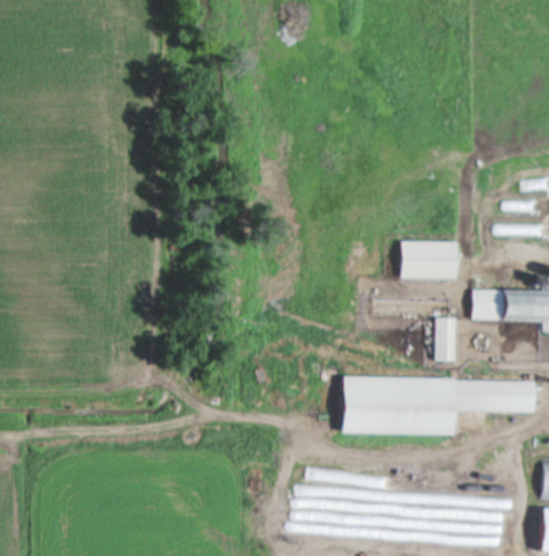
[(510,214),(548,213),(548,181),(510,182),(510,214)]
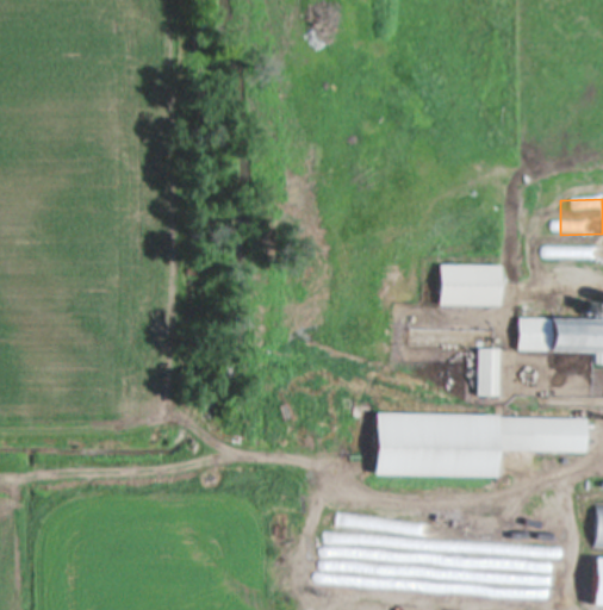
[(440,306),(502,306),(502,265),(440,265),(440,306)]
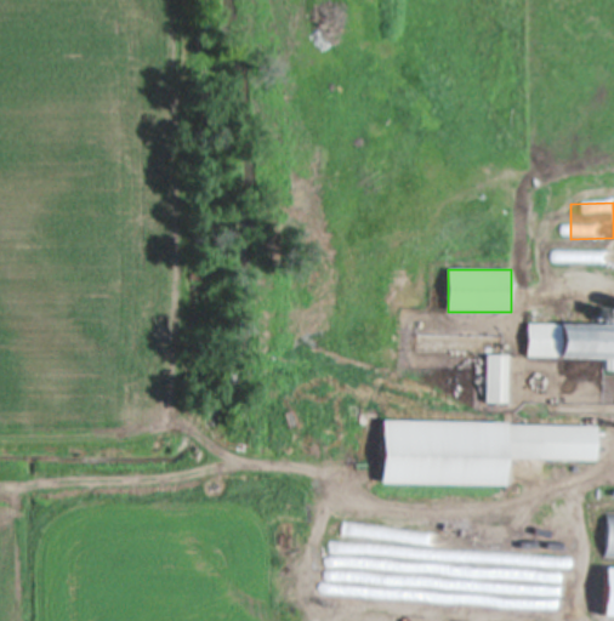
[(613,325),(529,324),(529,358),(613,359),(613,325)]
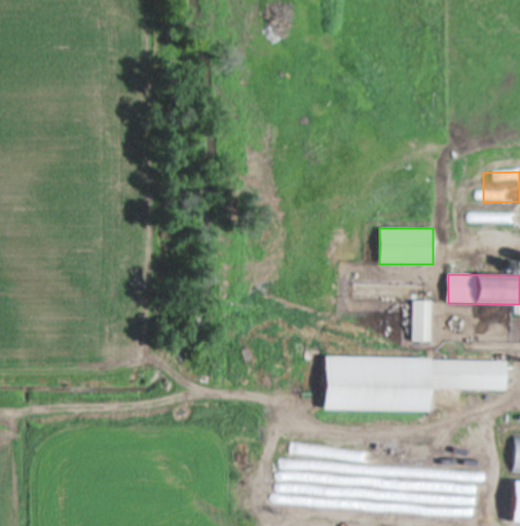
[(432,302),(414,302),(414,341),(432,341),(432,302)]
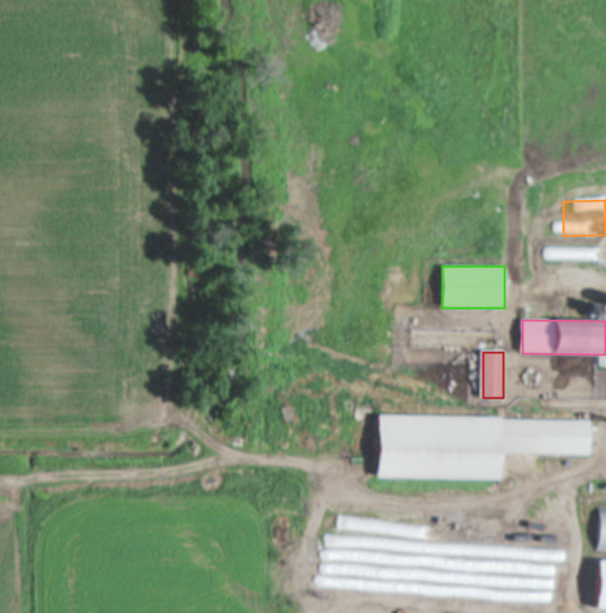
[(502,480),(502,454),(591,455),(592,420),(379,417),(377,479),(502,480)]
